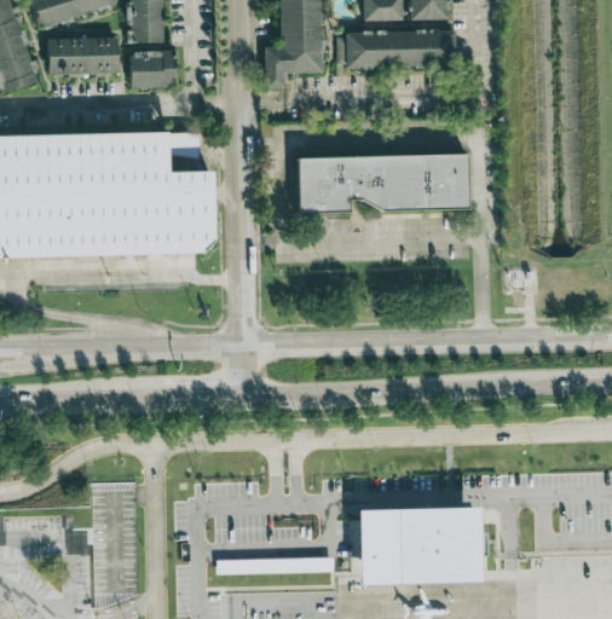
[(0,92),(0,0),(6,0),(38,81),(1,96),(0,92)]
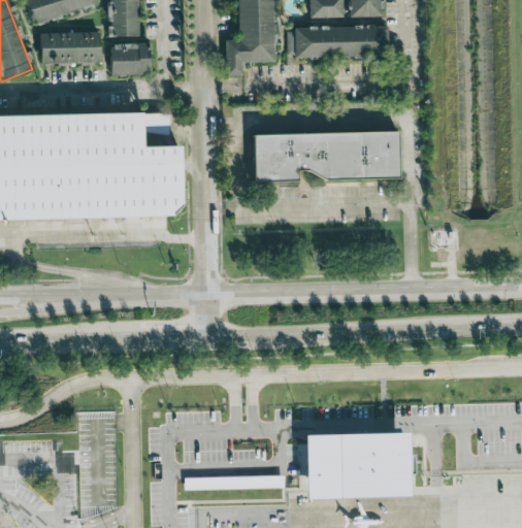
[(23,0),(97,0),(99,5),(33,29),(23,0)]
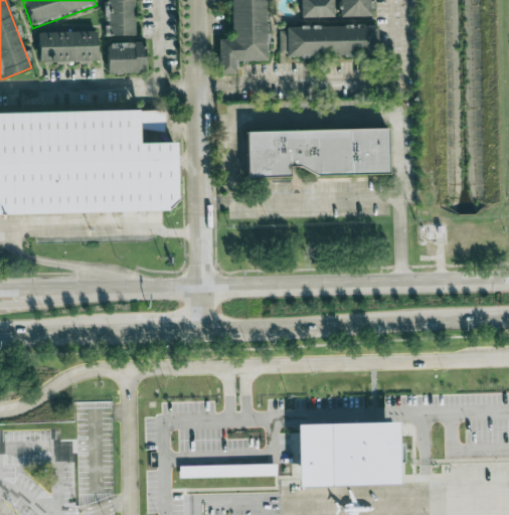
[(105,0),(139,0),(140,2),(133,2),(134,36),(105,37),(105,0)]
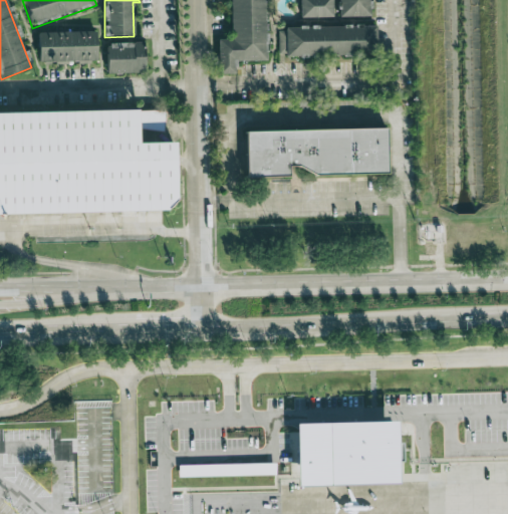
[(265,0),(267,61),(235,62),(236,76),(218,76),(218,41),(232,41),(230,0),(265,0)]
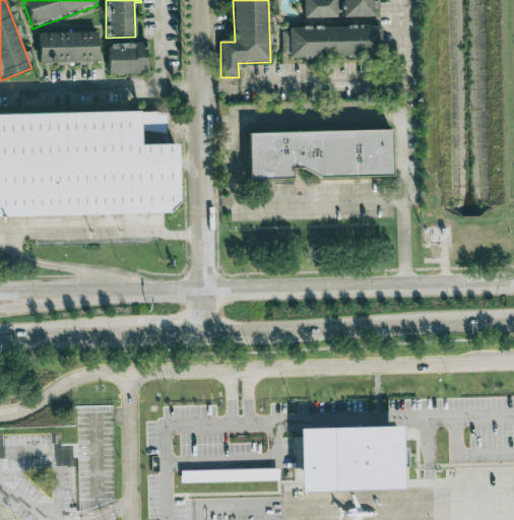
[(304,0),(337,0),(338,17),(305,17),(304,0)]
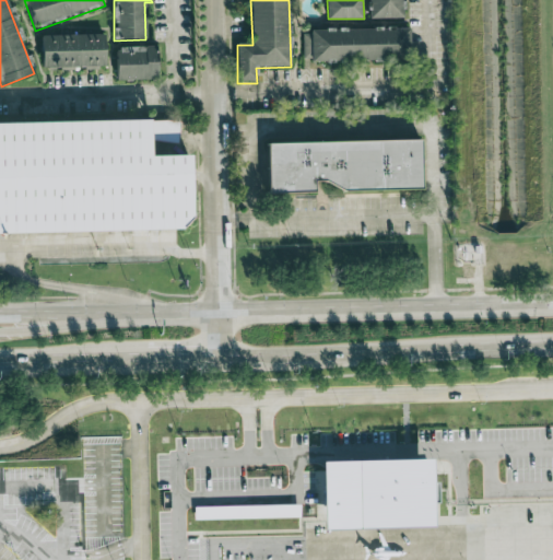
[(403,0),(404,19),(371,18),(369,0),(403,0)]
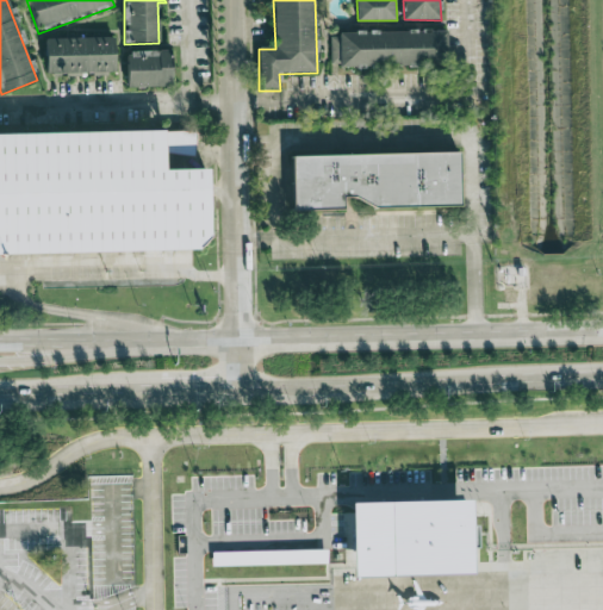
[(339,35),(448,33),(448,64),(340,68),(339,35)]
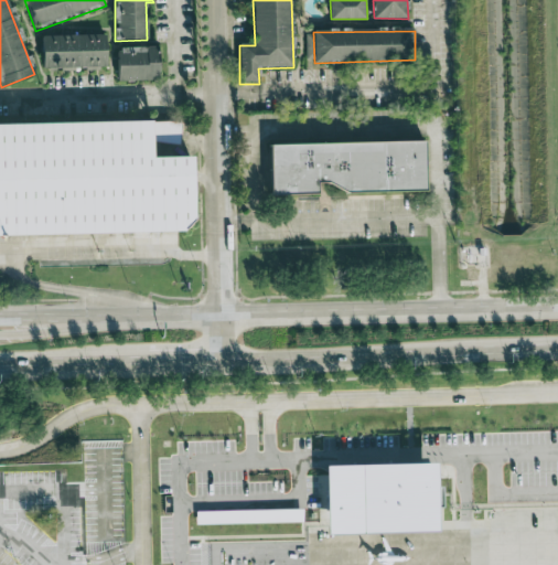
[(41,38),(104,36),(105,66),(41,68),(41,38)]
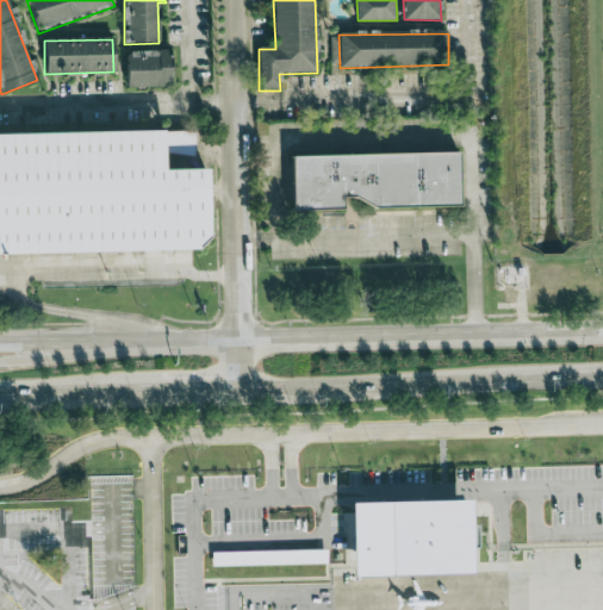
[(128,54),(151,54),(172,53),(173,86),(126,88),(128,54)]
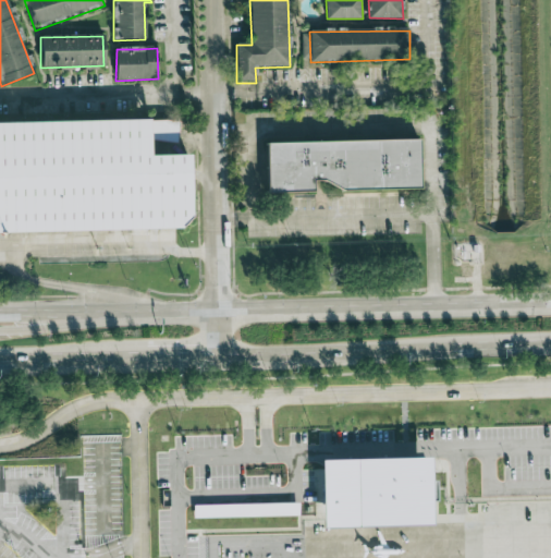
[(0,189),(1,232),(187,229),(187,218),(196,218),(195,154),(154,155),(154,119),(0,121),(0,189)]
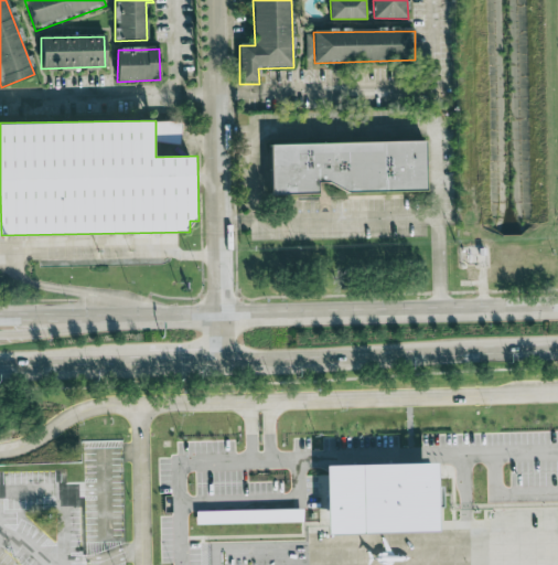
[(267,149),(426,145),(427,191),(343,194),(324,181),(312,182),(313,193),(268,195),(267,149)]
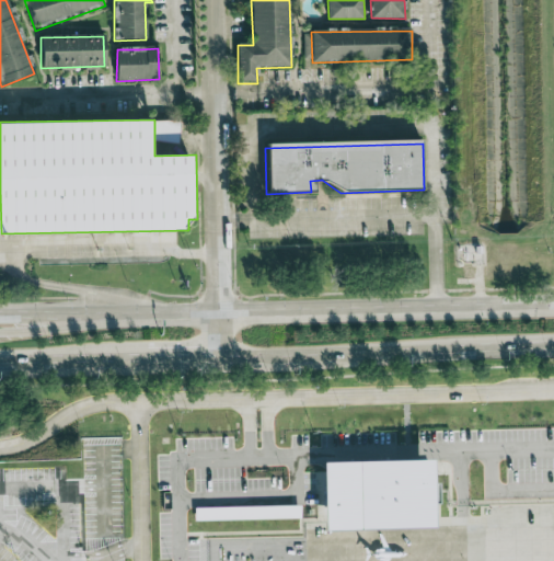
[(327,462),(330,530),(438,528),(437,460),(327,462)]
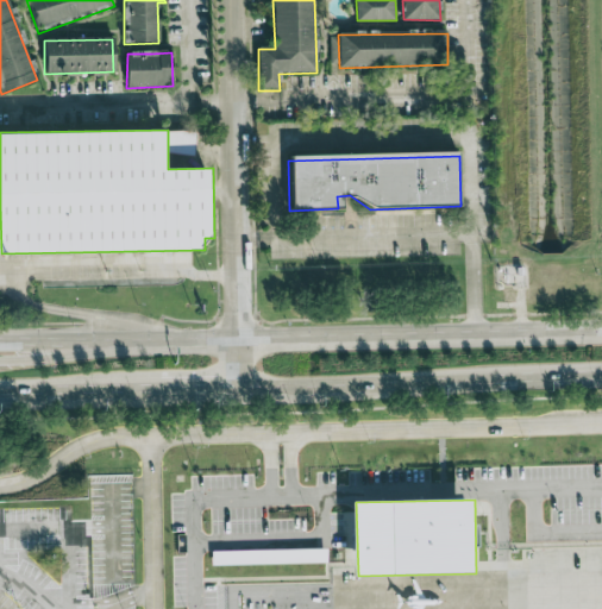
[(245,509),(307,509),(309,602),(246,600),(245,509)]
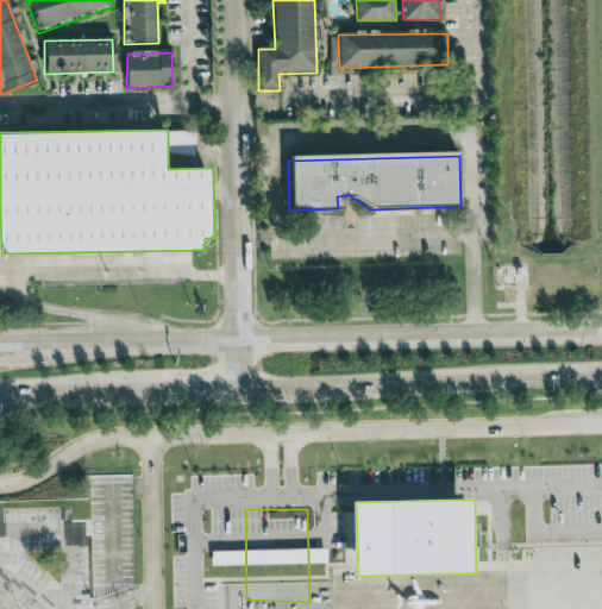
[(518,608),(518,562),(601,563),(601,608),(518,608)]
